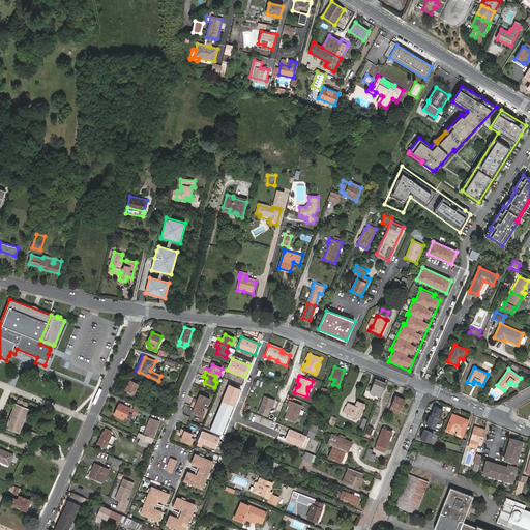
[(136,396),(138,392),(135,391),(139,383),(130,379),(128,383),(124,392),(136,396)]
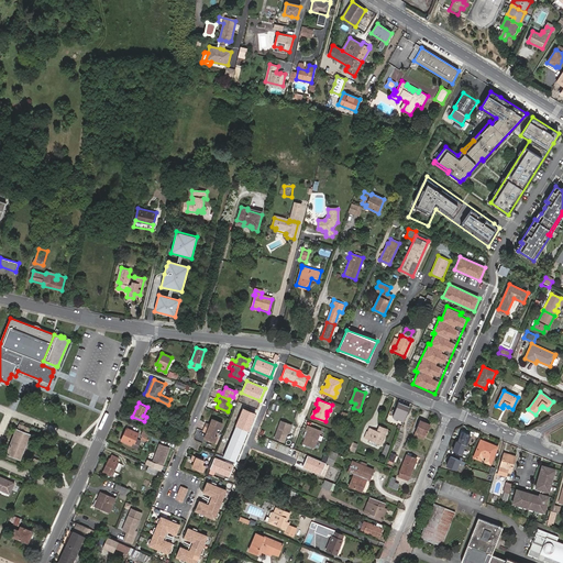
[(398,403),(393,418),(404,422),(409,407),(403,405),(398,403)]
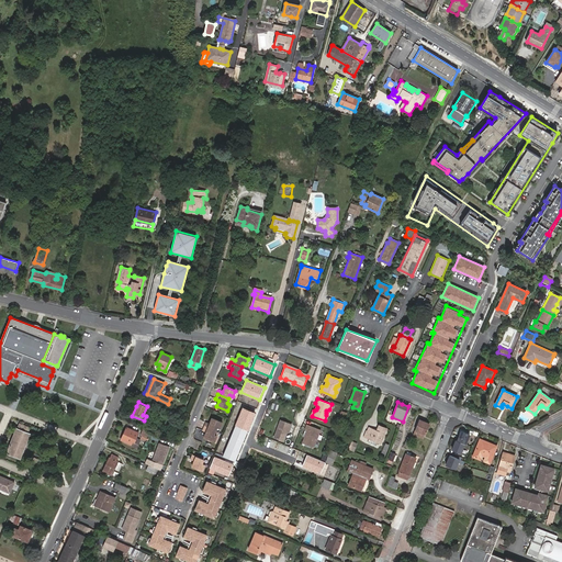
[(225,451),(237,456),(256,413),(243,407),(234,429),(232,429),(231,434),(232,435),(225,451)]
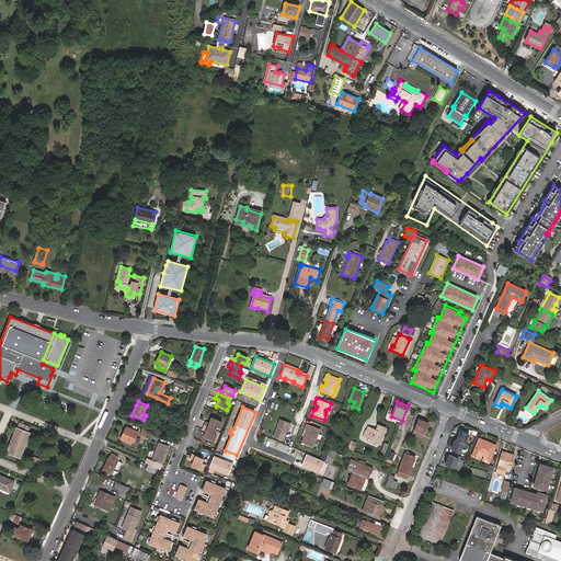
[(204,424),(216,430),(217,426),(219,427),(222,421),(212,416),(209,423),(205,422),(204,424)]
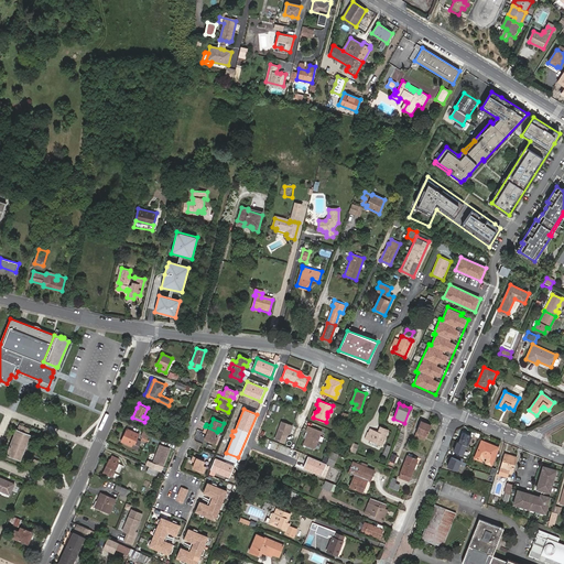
[(426,435),(432,424),(422,421),(415,435),(424,438),(426,435)]
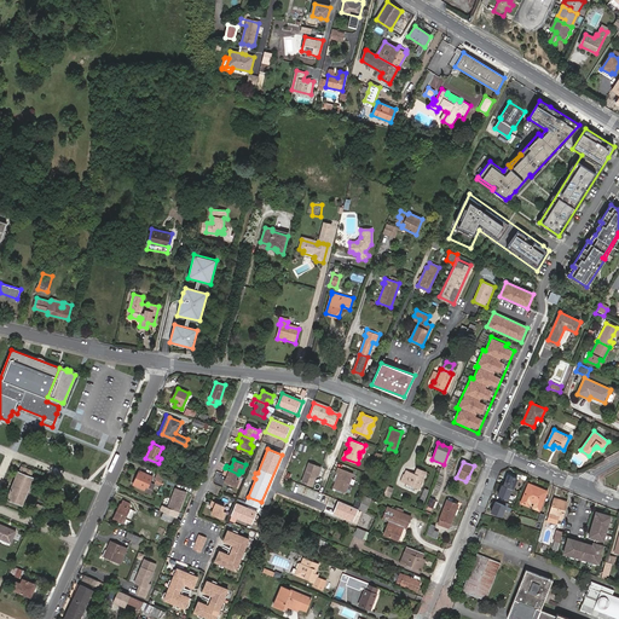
[(317,474),(319,467),(310,463),(302,482),(312,486),(317,474)]
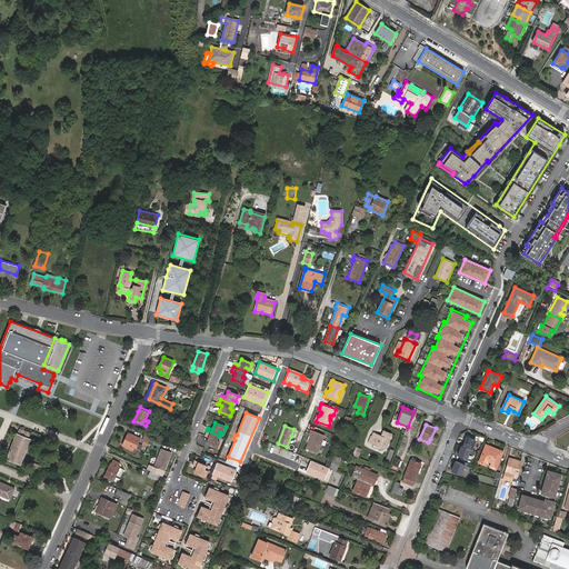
[(31,432),(20,428),(18,432),(17,432),(11,447),(7,459),(20,465),(31,438),(29,437),(31,432)]
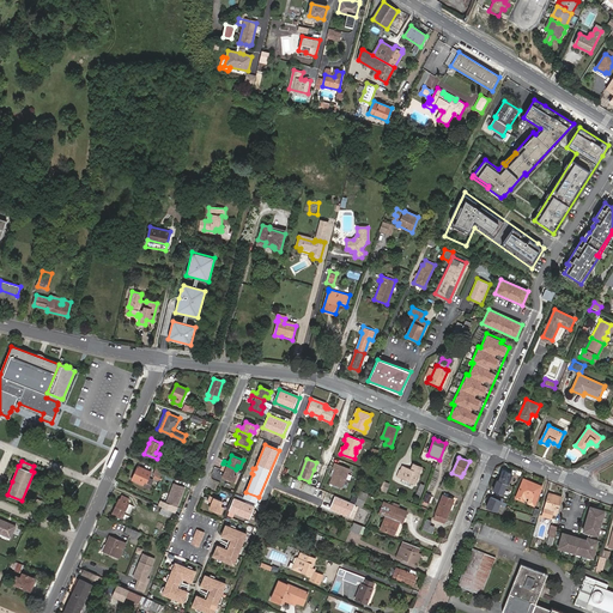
[(349,468),(334,462),(332,468),(335,469),(333,477),(332,475),(329,483),(341,487),(349,468)]
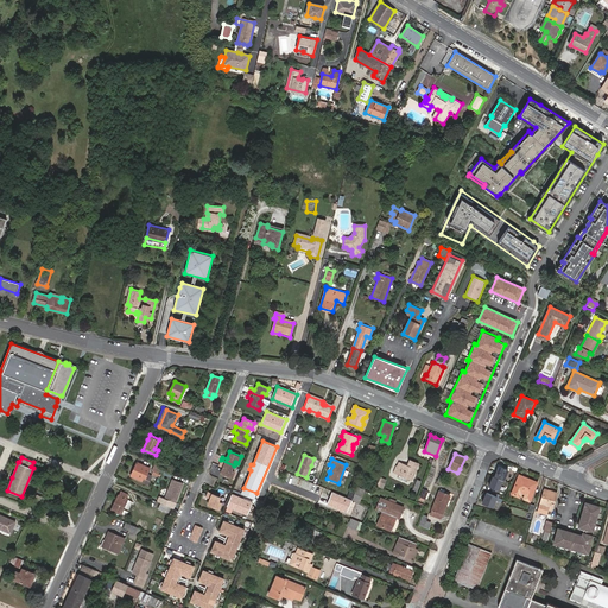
[(232,470),(234,466),(221,460),(220,466),(223,467),(221,473),(232,477),(234,472),(232,470)]
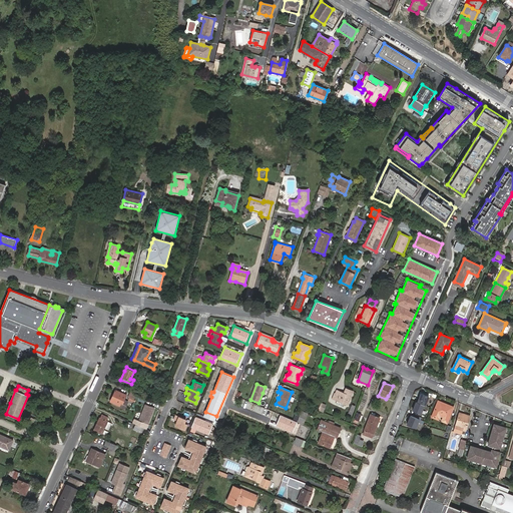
[(348,390),(346,389),(345,391),(338,389),(336,393),(335,392),(333,397),(338,399),(337,402),(345,406),(346,403),(348,404),(353,390),(348,388),(348,390)]
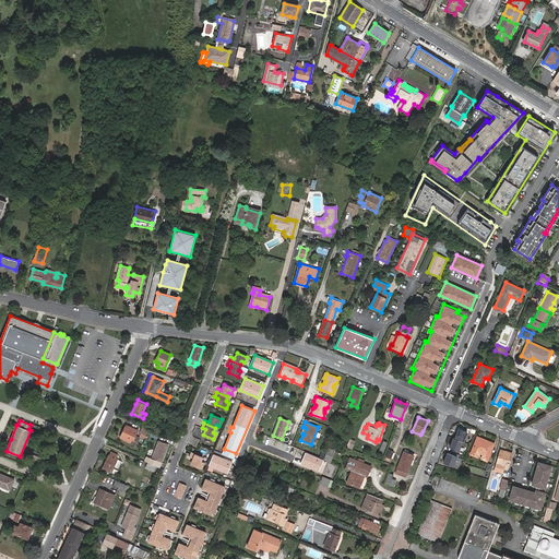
[(126,425),(120,437),(130,441),(132,438),(133,439),(138,429),(126,425)]
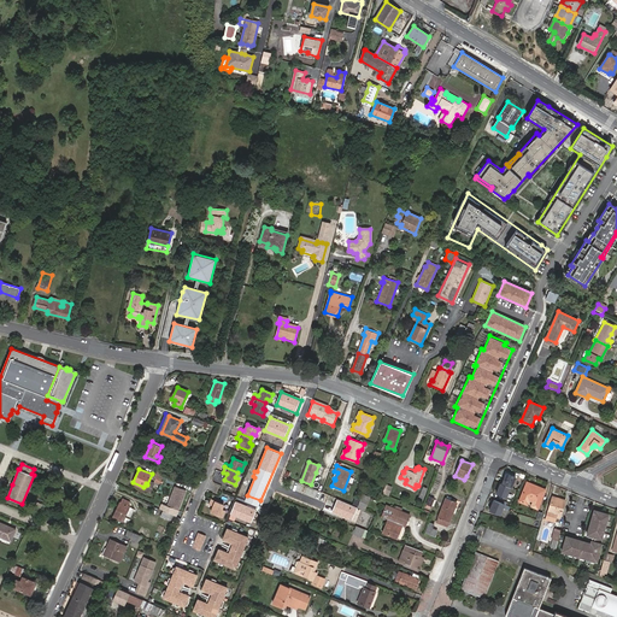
[(506,472),(503,483),(510,487),(511,487),(516,477),(506,472)]
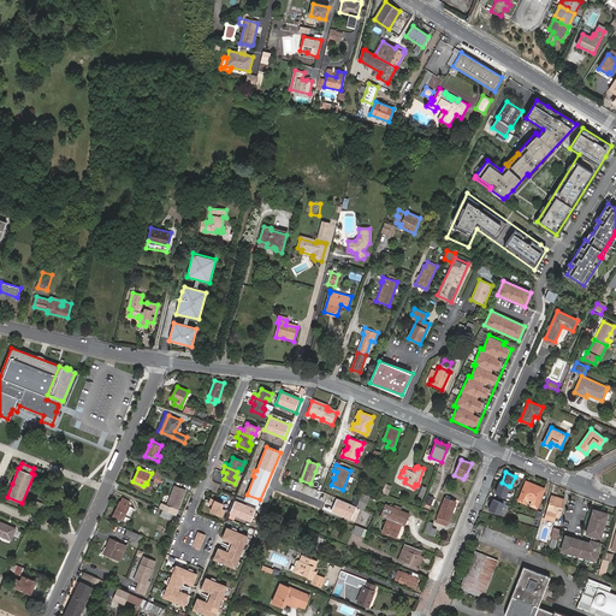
[(502,483),(499,481),(496,492),(505,496),(509,486),(502,483)]
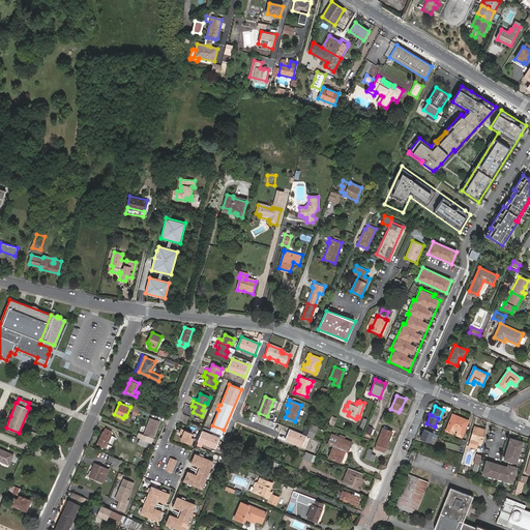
[(450,428),(453,429),(459,431),(457,435),(462,438),(468,422),(458,418),(458,416),(452,414),(445,432),(448,433),(450,428)]
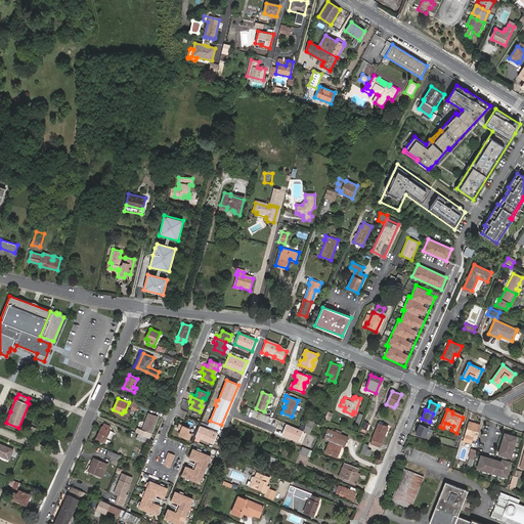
[(158,417),(148,412),(142,429),(151,433),(158,417)]
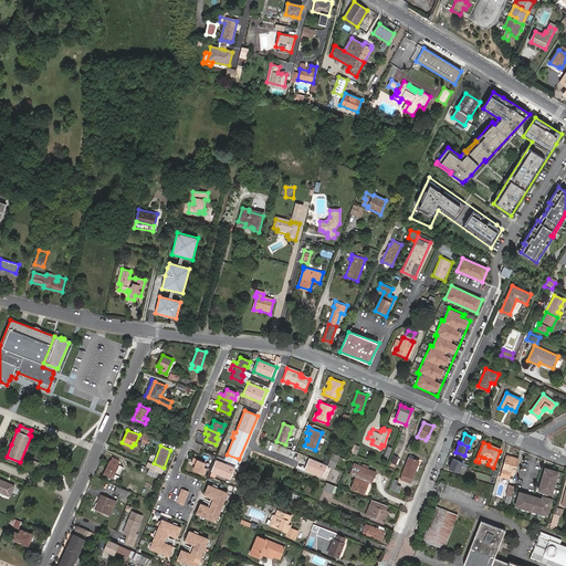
[(237,463),(239,459),(227,454),(224,460),(236,464),(237,463)]
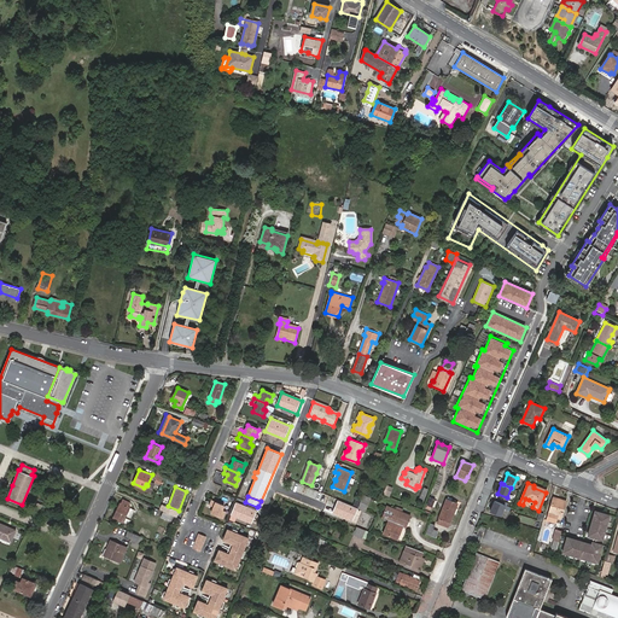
[(438,523),(448,526),(458,502),(447,499),(438,523)]
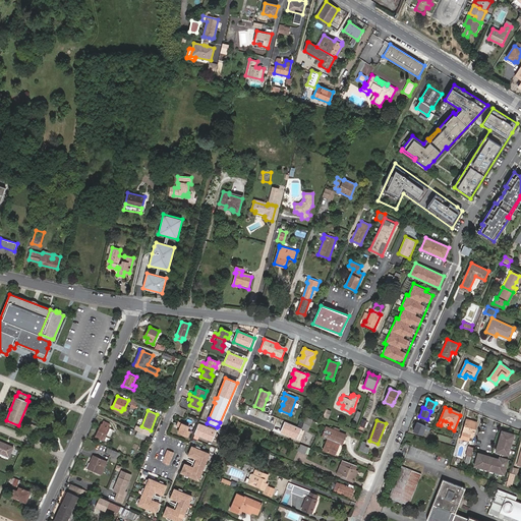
[(466,420),(463,431),(470,433),(469,437),(473,438),(477,423),(466,420)]
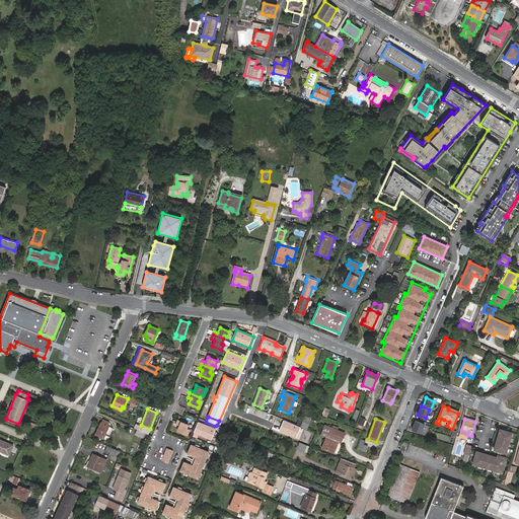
[(101,423),(100,422),(94,435),(103,439),(108,426),(107,426),(109,423),(103,420),(101,423)]
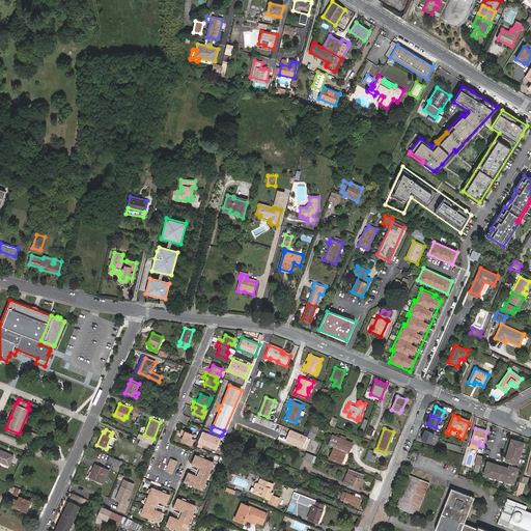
[(192,434),(182,429),(179,436),(183,437),(182,440),(191,444),(193,439),(191,438),(192,434)]
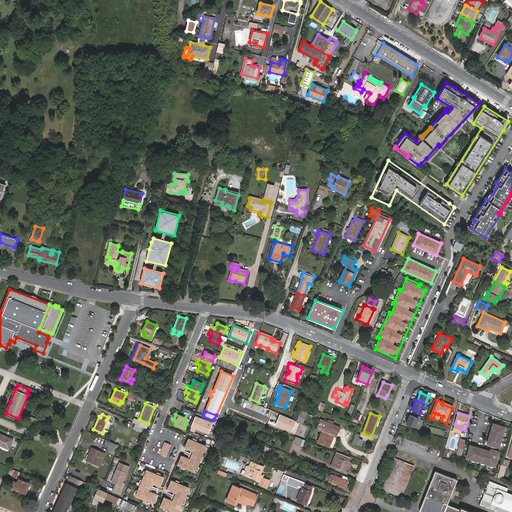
[(296,421),(279,414),(274,425),(291,432),(296,421)]
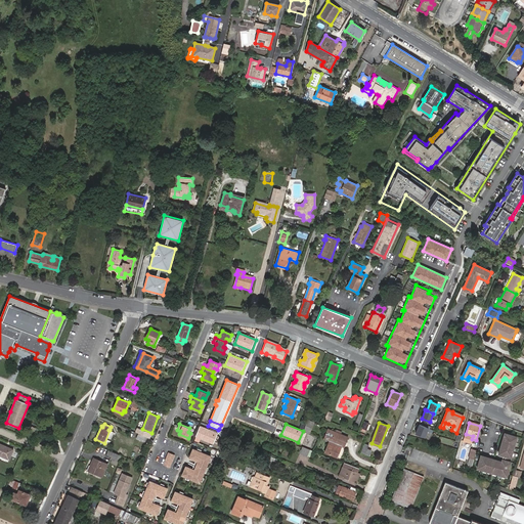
[(304,431),(310,433),(312,426),(306,424),(304,431)]
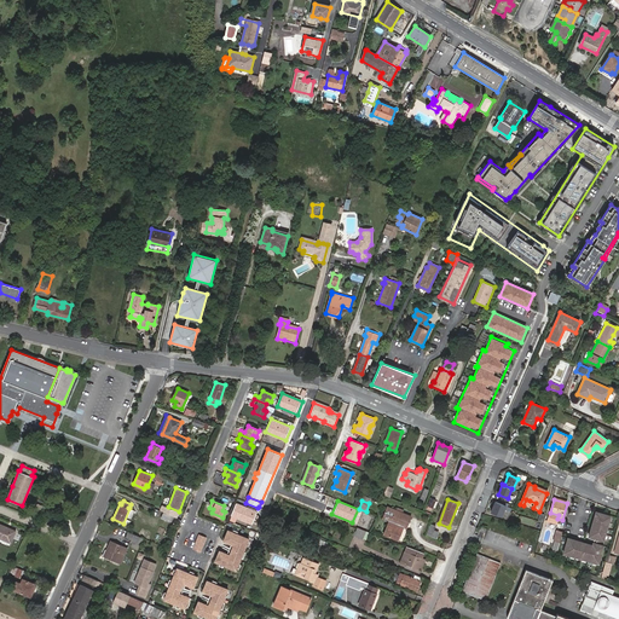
[(505,505),(496,501),(491,512),(502,516),(505,505)]
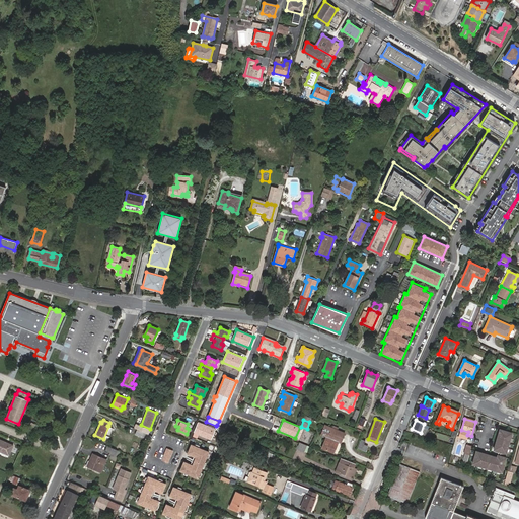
[(38,425),(31,422),(29,427),(28,428),(35,431),(38,425)]
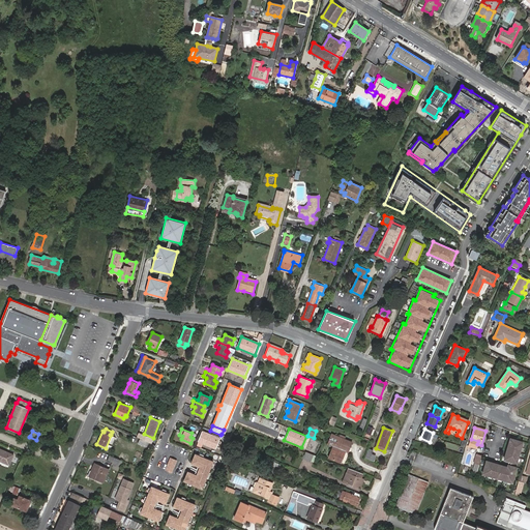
[(219,437),(202,431),(197,441),(214,448),(219,437)]
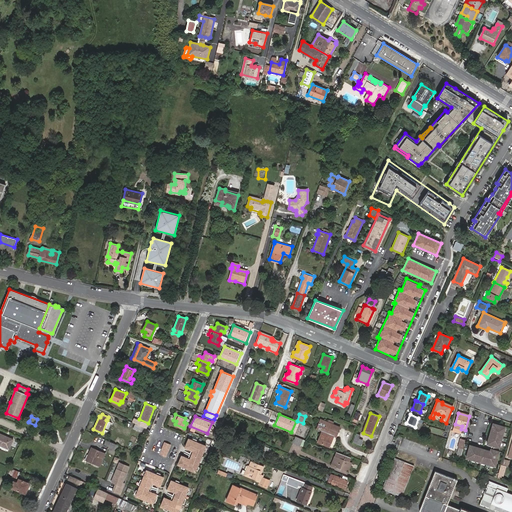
[(320,431),(320,430),(322,426),(328,429),(327,432),(334,435),(337,436),(341,427),(321,419),(316,430),(320,431)]
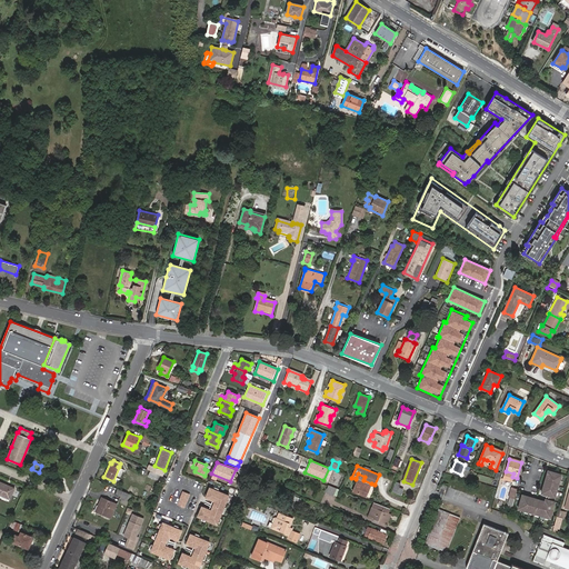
[(242,482),(247,470),(241,468),(237,480),(242,482)]
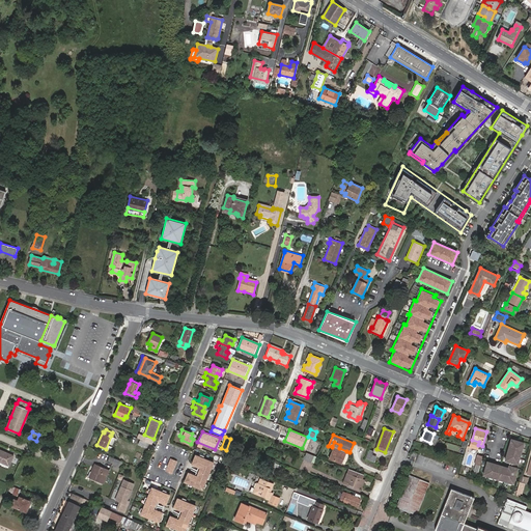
[(524,443),(511,440),(505,460),(512,463),(509,470),(507,470),(508,468),(487,462),(483,475),(504,481),(505,479),(514,482),(518,468),(515,468),(516,464),(518,464),(524,443)]
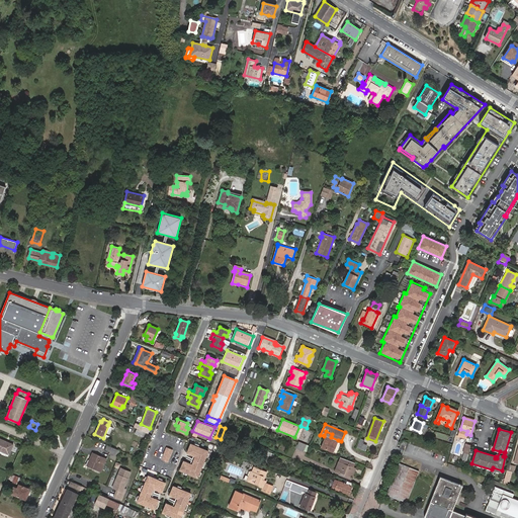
[(326,435),(322,447),(333,451),(338,440),(331,437),(332,434),(326,431),(324,435),(326,435)]
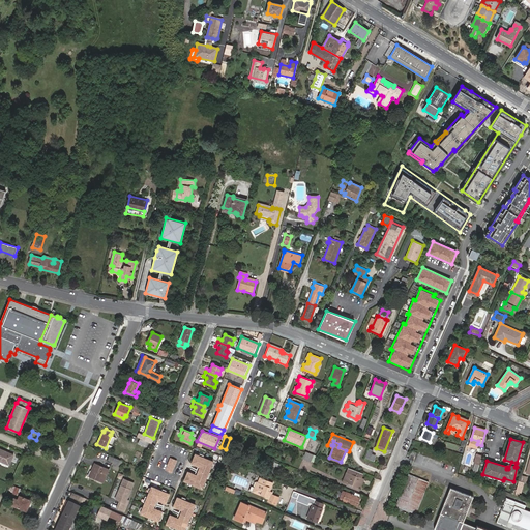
[(0,460),(9,464),(13,454),(0,448),(0,460)]
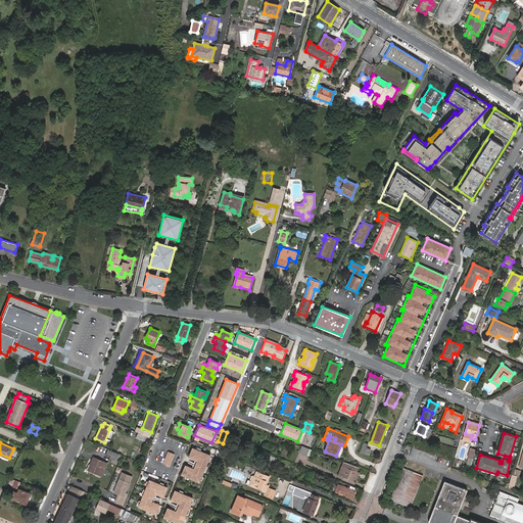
[(368,444),(364,442),(361,452),(368,454),(370,449),(366,447),(368,444)]
